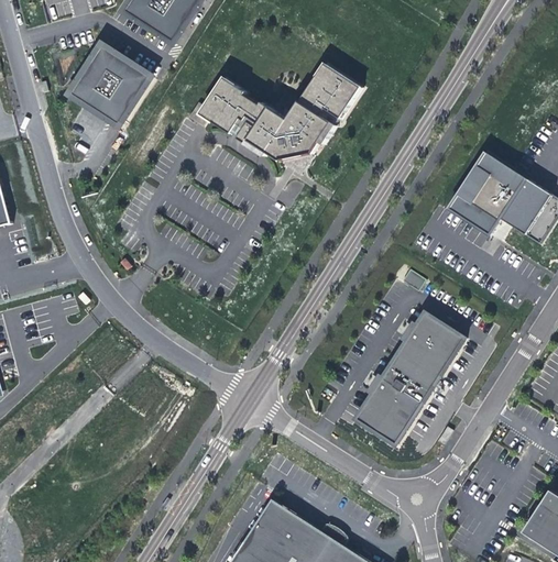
[(122,0),(116,11),(172,47),(203,0),(122,0)]
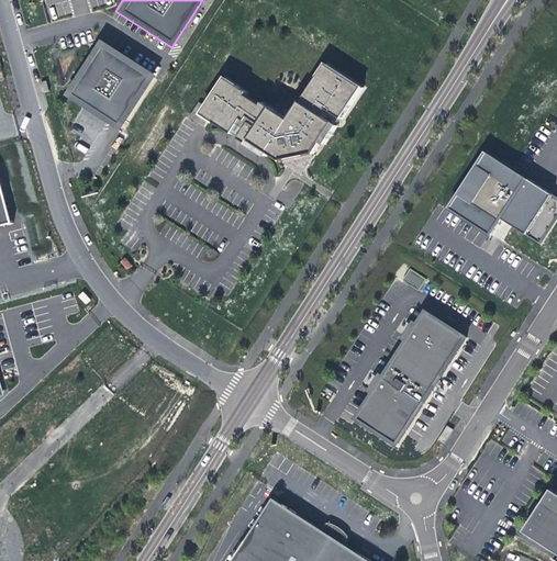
[(154,76),(98,38),(79,68),(62,94),(76,103),(118,131),(154,76)]
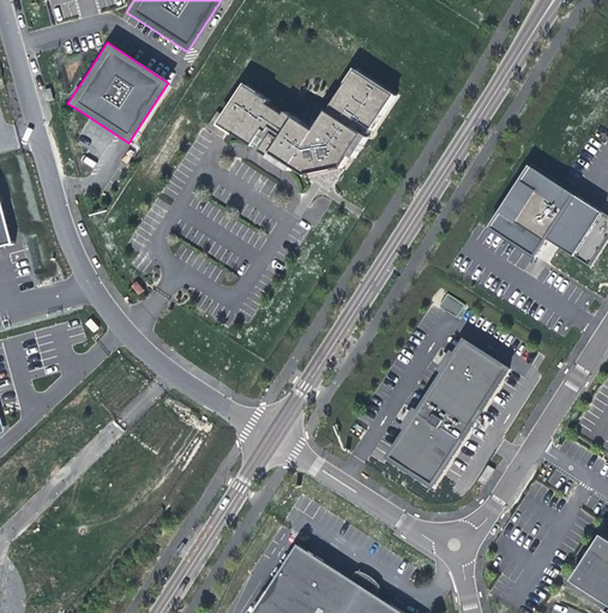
[(265,100),(242,84),(220,118),(212,112),(203,126),(217,137),(223,128),(248,145),(256,136),(263,140),(259,146),(257,150),(276,163),(286,169),(289,166),(302,174),(301,175),(324,191),(338,168),(337,168),(345,154),(350,157),(363,137),(359,134),(353,130),(368,128),(390,96),(351,70),(317,121),(307,114),(301,124),(282,112),(281,114),(263,103),(265,100)]
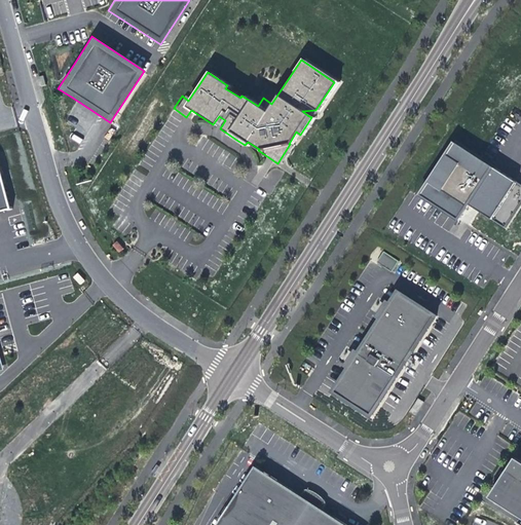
[(520,183),(477,156),(450,139),(415,193),(455,220),(464,204),(469,207),(503,229),(520,199),(520,183)]
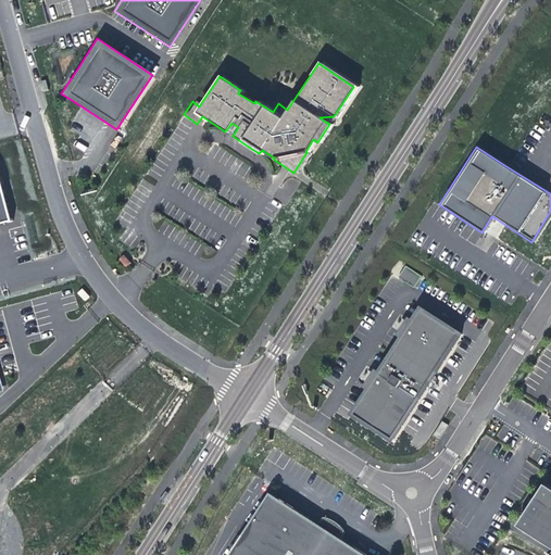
[(122,266),(126,262),(120,254),(115,257),(122,266)]
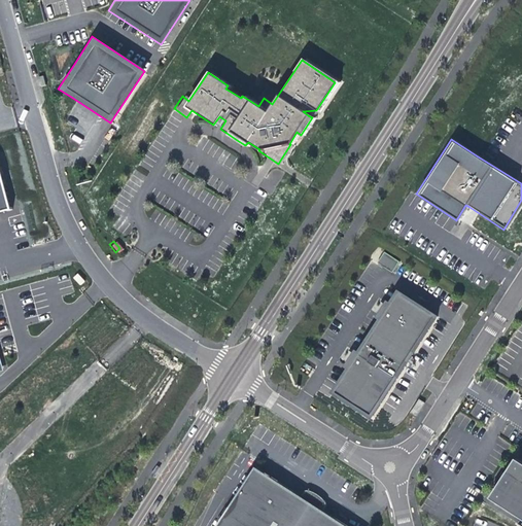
[(379,251),(372,261),(387,272),(394,260),(379,251)]
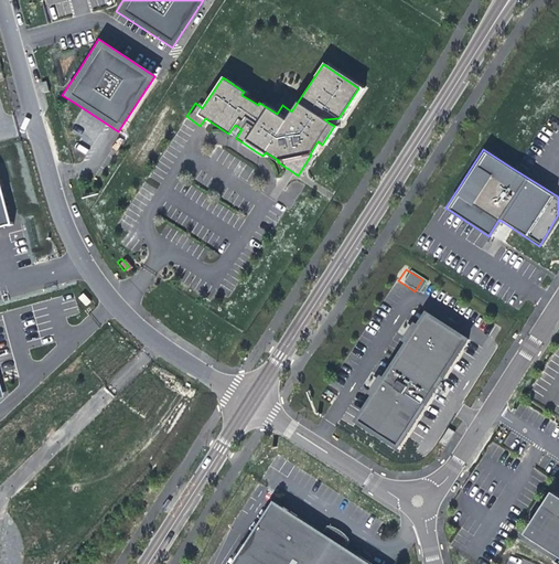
[(86,301),(79,293),(75,297),(82,305),(86,301)]
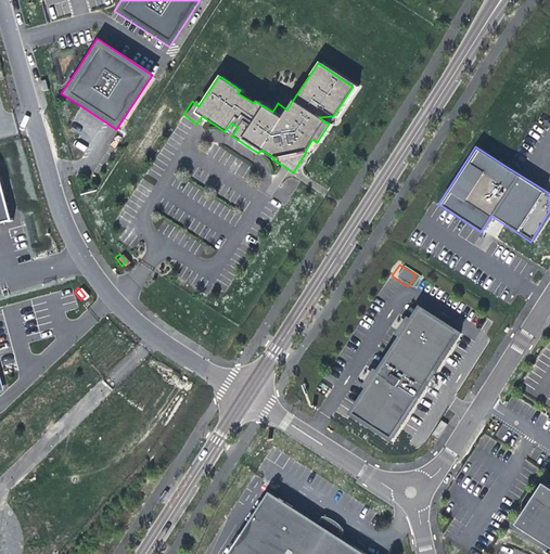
[(348,412),(387,438),(456,333),(417,307),(408,321),(405,319),(396,332),(399,334),(374,373),(371,371),(362,384),(366,386),(348,412)]
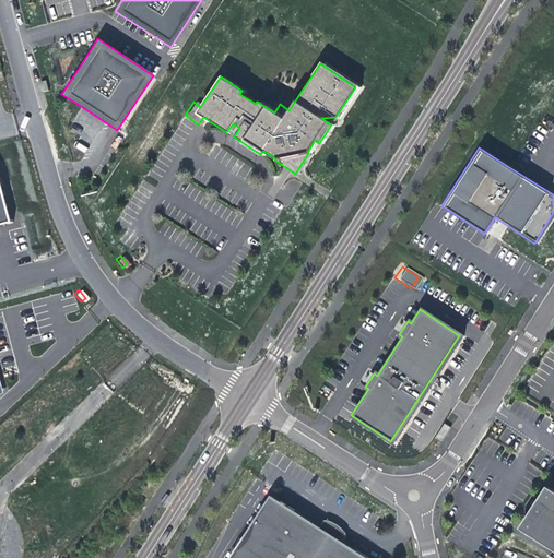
[(416,452),(408,458),(411,463),(420,458),(416,452)]
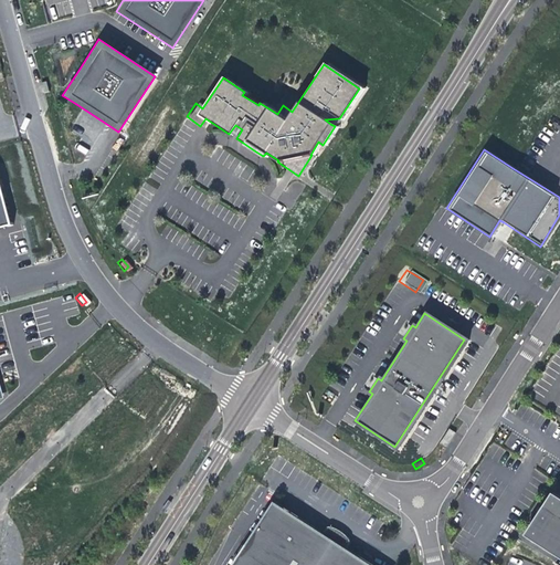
[(559,499),(549,492),(522,534),(559,558),(559,499)]
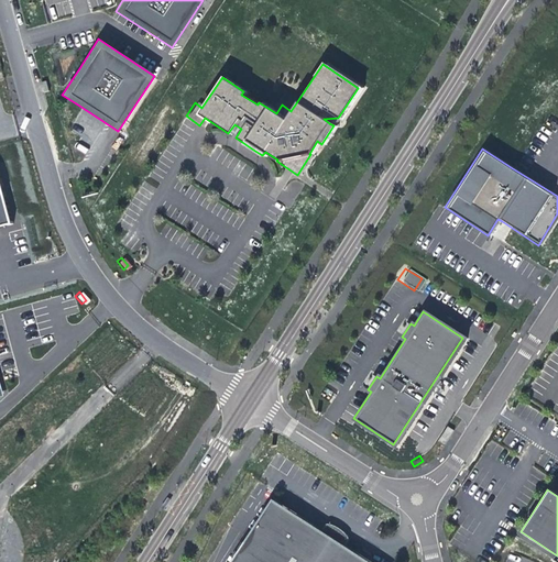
[(318,528),(272,498),(229,561),(368,561),(341,543),(318,528)]
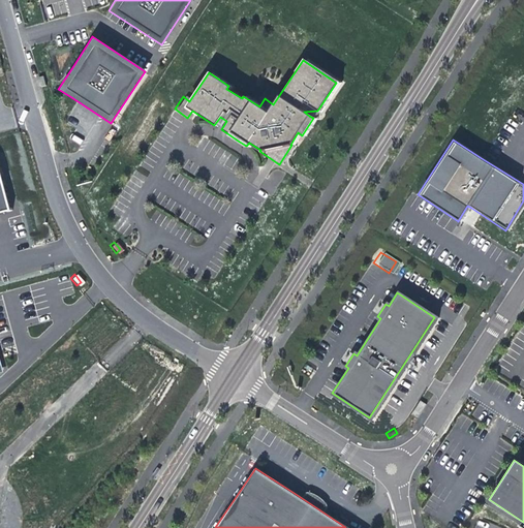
[(299,494),(299,496),(320,510),(321,508),(322,504),(322,503),(319,499),(315,496),(311,494),(307,492),(304,491),(302,492),(299,494)]
